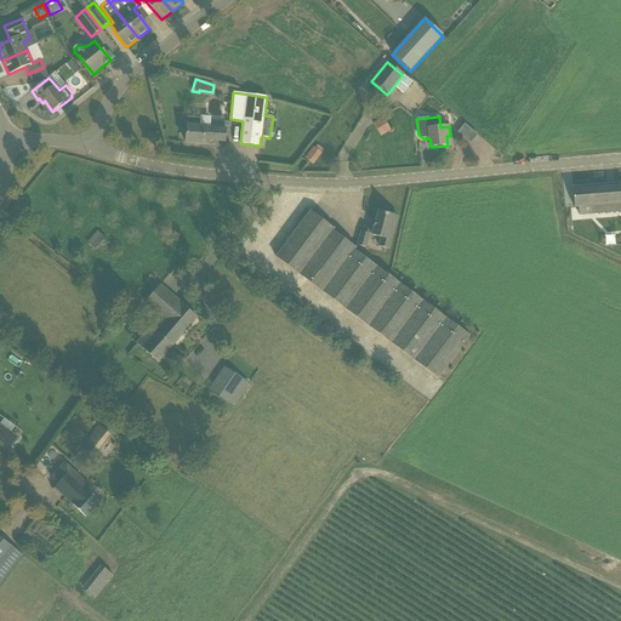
[(205,141),(224,142),(226,129),(200,125),(200,119),(188,119),(188,126),(187,125),(186,143),(204,144),(205,141)]
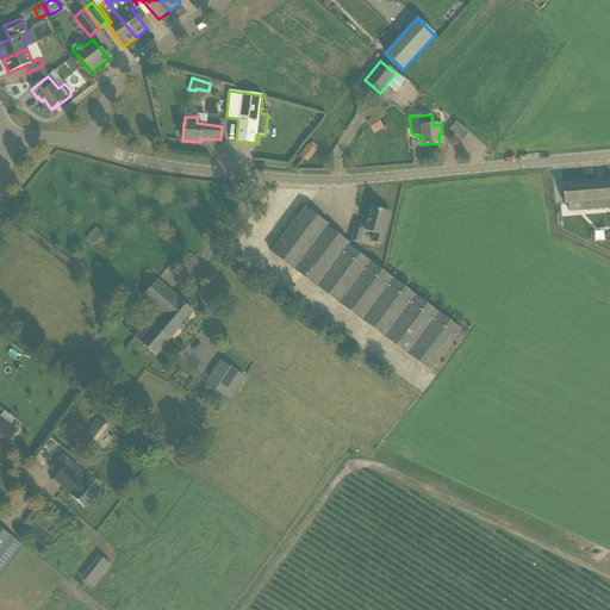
[(369,129),(380,123),(377,117),(367,122),(369,129)]
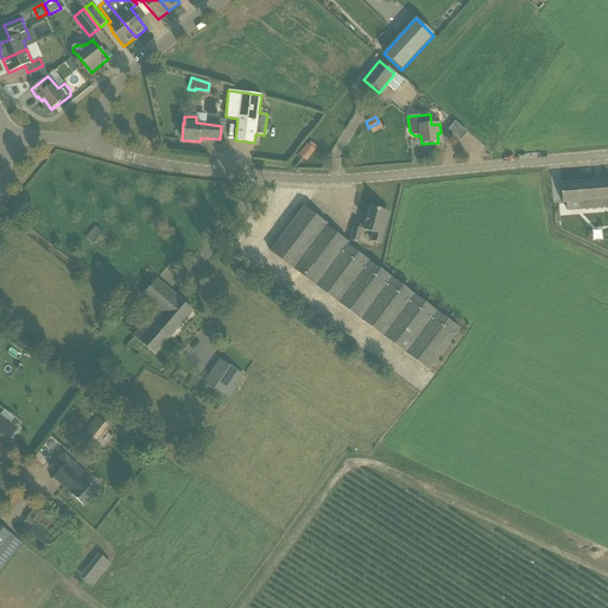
[(448,130),(462,139),(468,131),(455,121),(448,130)]
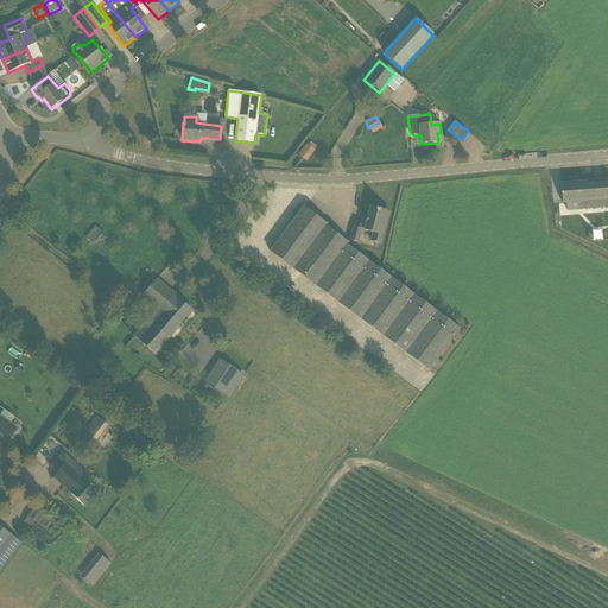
[(306,162),(315,151),(314,150),(316,146),(311,143),(308,146),(306,145),(298,154),(306,162)]
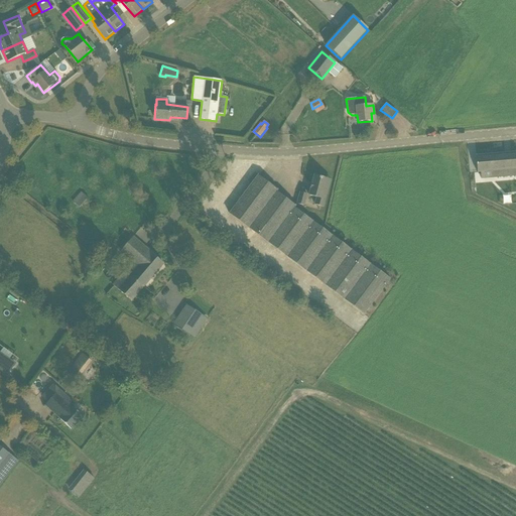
[(515,152),(476,156),(477,172),(490,171),(491,178),(515,175),(515,152)]
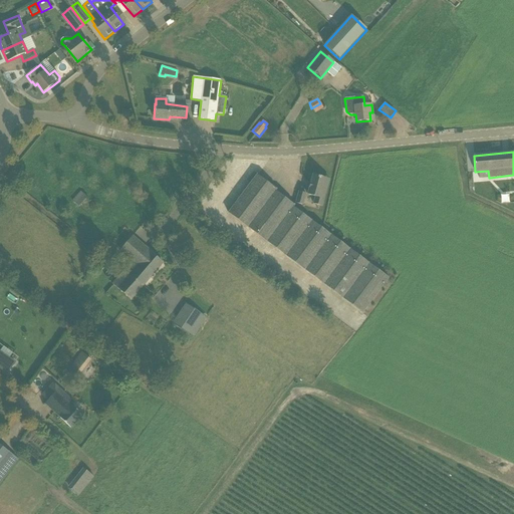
[(293,207),(295,206),(275,191),(277,190),(257,175),(228,214),(362,313),(389,278),(293,207)]
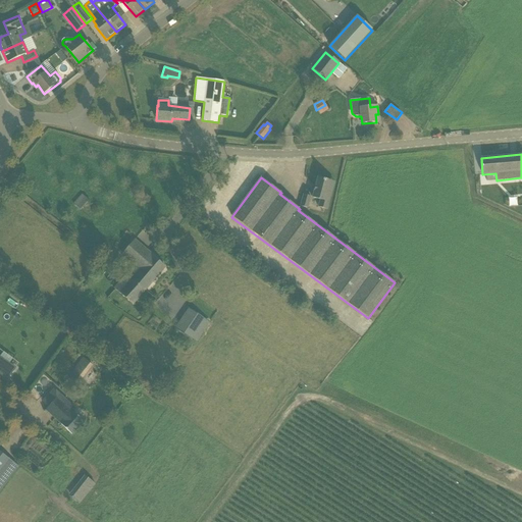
[(327,210),(330,199),(332,189),(329,188),(330,181),(318,178),(312,198),(320,200),(318,208),(327,210)]
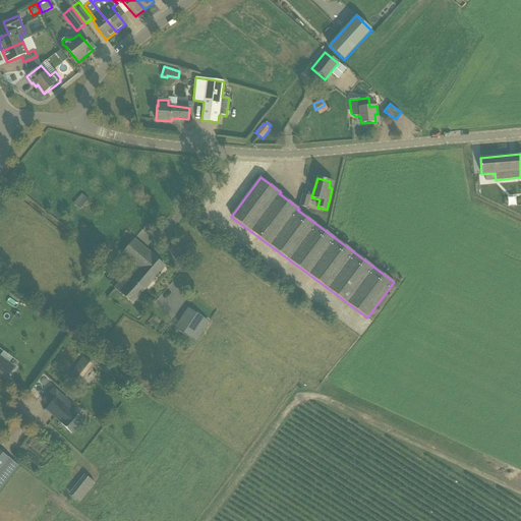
[(89,200),(81,194),(73,204),(80,210),(89,200)]
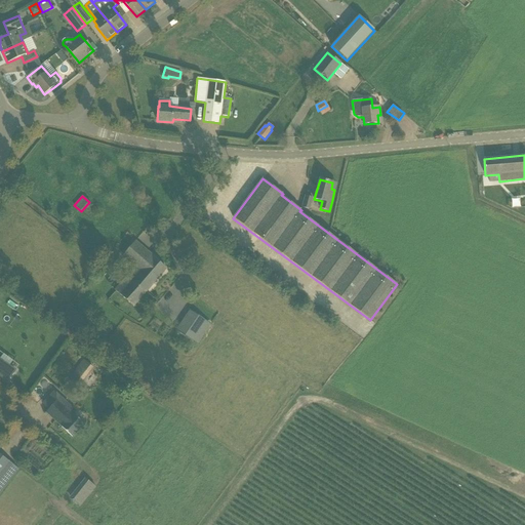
[(309,209),(312,198),(306,196),(303,208),(309,209)]
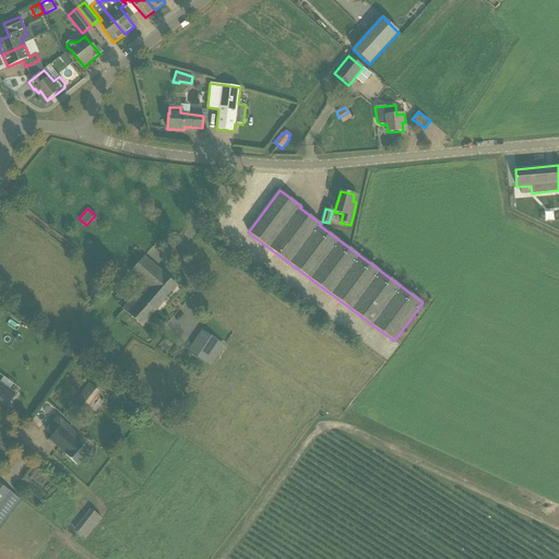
[(144,258),(131,273),(143,284),(122,309),(143,325),(177,286),(164,274),(144,258)]
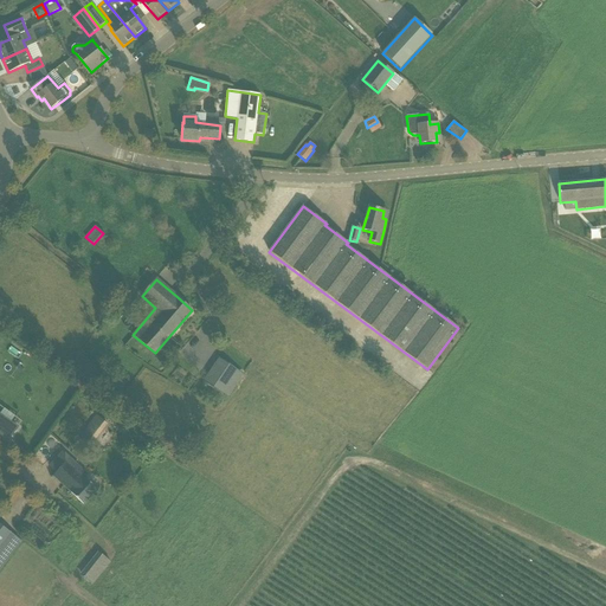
[(242,374),(220,360),(205,381),(226,397),(242,374)]
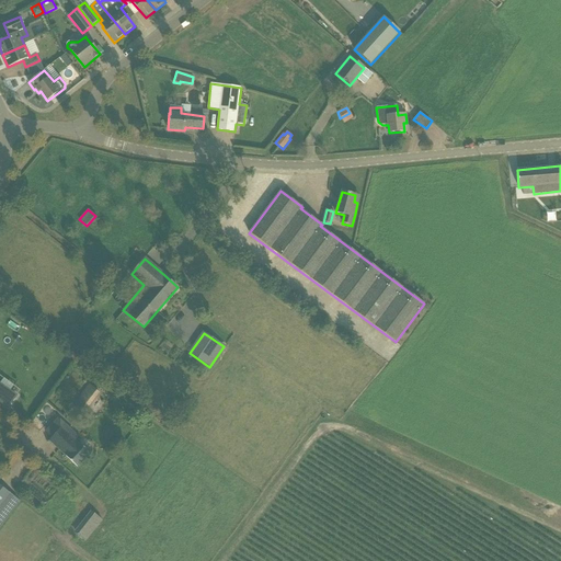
[(15,396),(0,385),(0,401),(8,408),(15,396)]
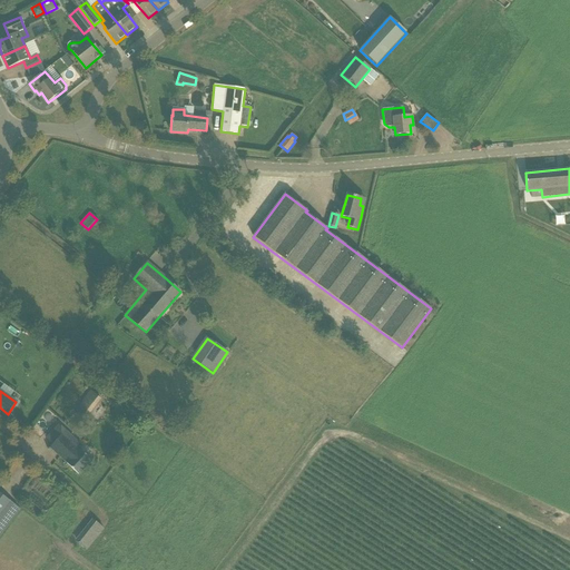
[(76,413),(81,416),(85,419),(92,409),(84,402),(75,412),(76,413)]
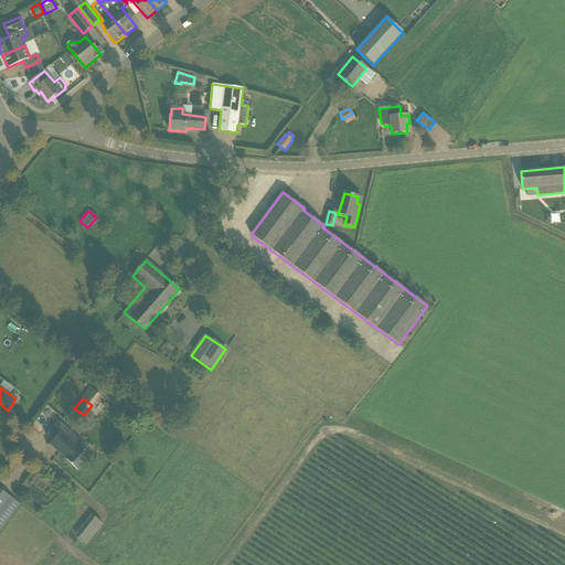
[(82,444),(73,435),(71,438),(62,430),(52,441),(50,444),(50,445),(66,460),(77,470),(85,462),(91,457),(80,446),(82,444)]
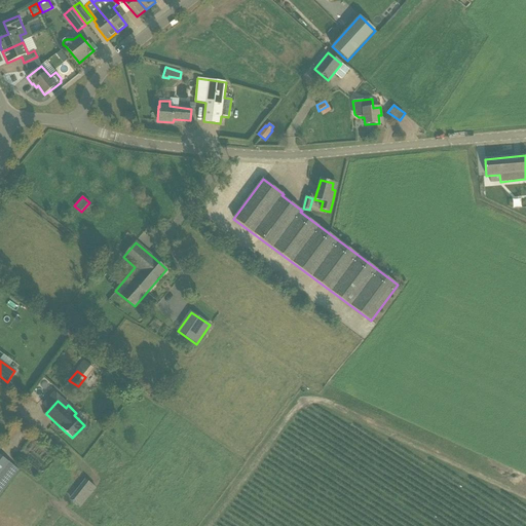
[(0,495),(20,471),(10,463),(0,455),(0,495)]
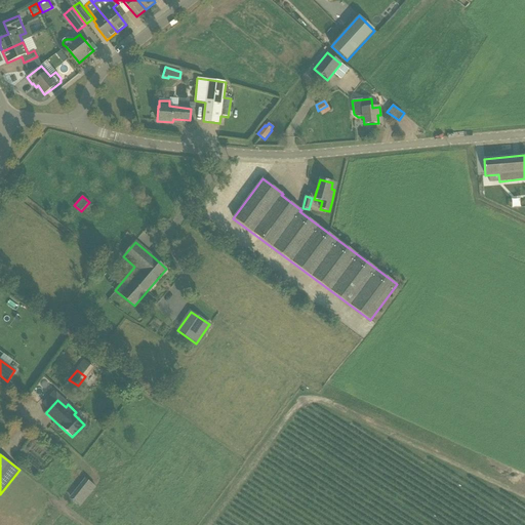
[(85,478),(70,498),(81,507),(96,486),(85,478)]
